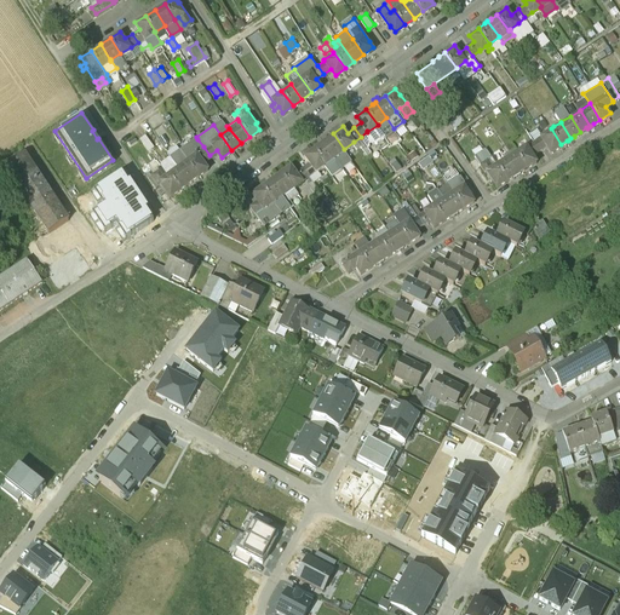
[(551,128),(540,134),(533,139),(539,149),(546,144),(551,150),(561,144),(551,128)]
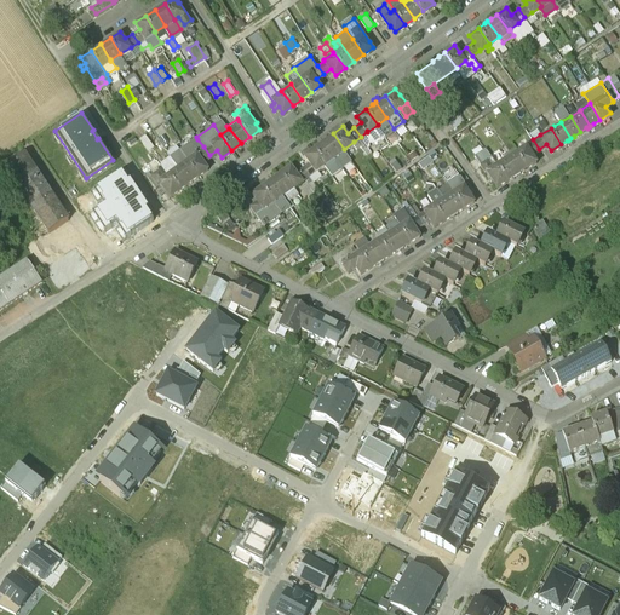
[(154,144),(145,132),(139,137),(148,148),(154,144)]
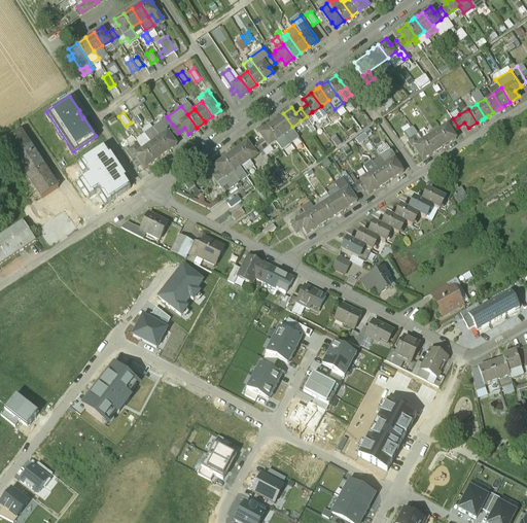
[(292,127),(283,113),(278,117),(277,116),(275,118),(284,132),(290,140),(299,135),(292,127)]
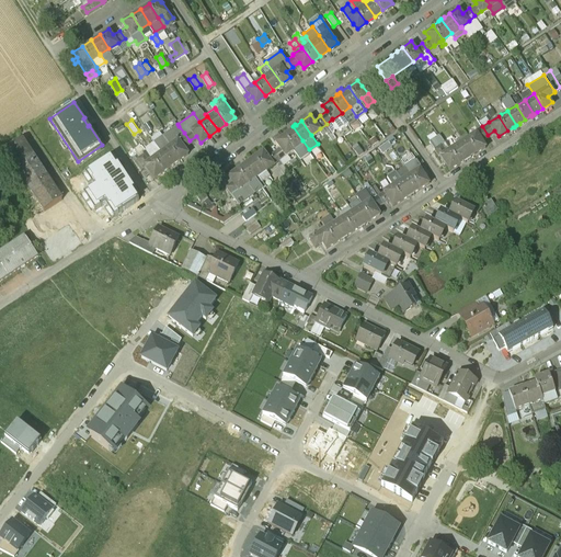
[(179,126),(164,136),(170,144),(178,137),(178,138),(184,133),(179,126)]
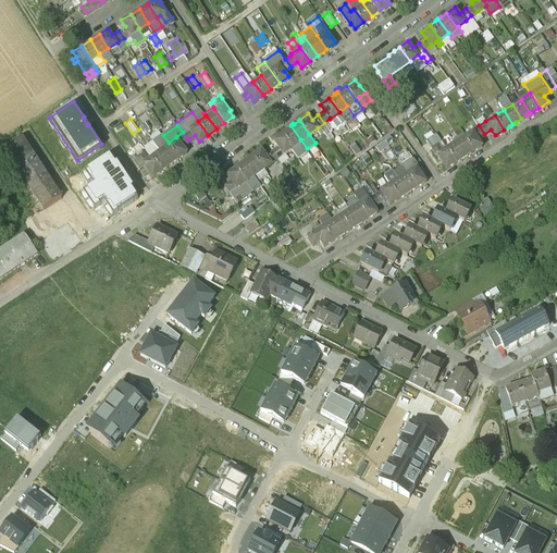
[(300,139),(291,125),(287,127),(287,128),(282,132),(293,146),(300,139)]
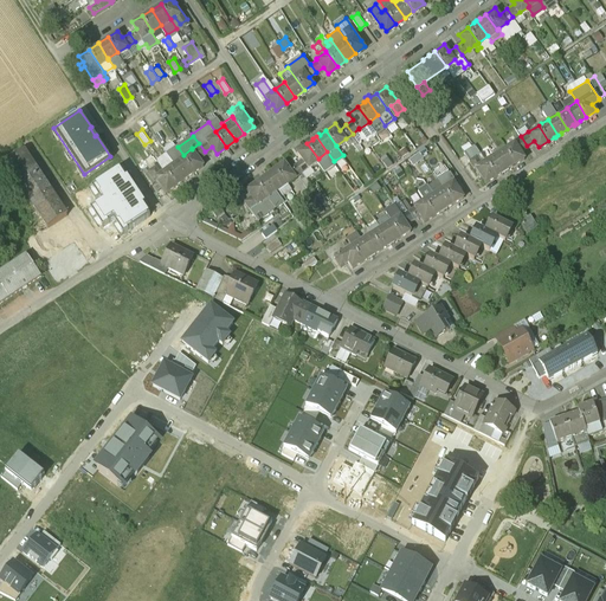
[(514,141),(504,147),(514,162),(524,156),(520,149),(527,146),(521,136),(515,141),(514,141)]
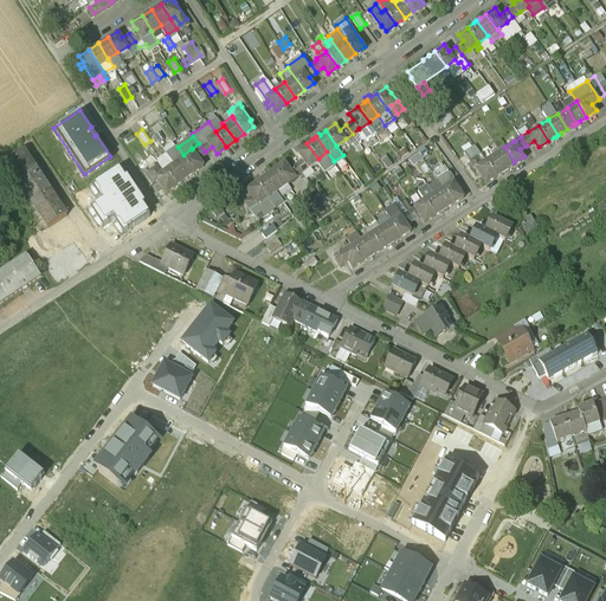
[(495,175),(485,159),(481,150),(475,142),(463,149),(469,159),(481,175),(485,181),(495,175)]
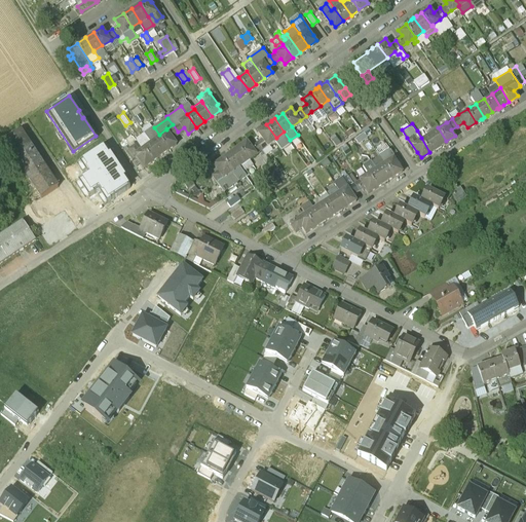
[(173,124),(166,129),(166,128),(159,135),(158,135),(167,148),(176,142),(173,137),(178,132),(173,124)]
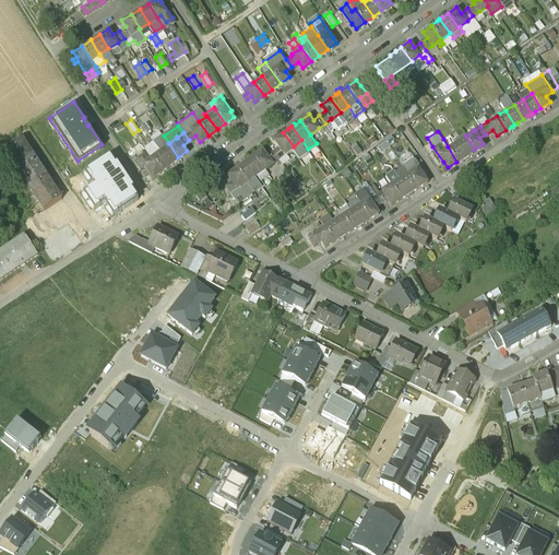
[(283,132),(274,139),(278,144),(272,150),(278,157),(284,153),(294,146),(283,132)]
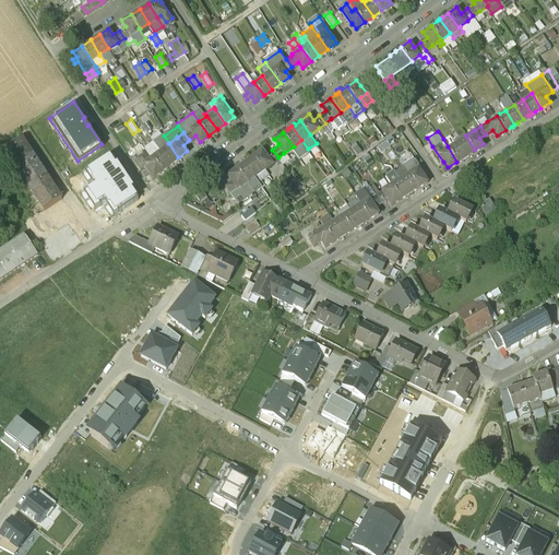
[(164,136),(163,133),(154,140),(161,149),(161,150),(170,163),(178,157),(168,143),(169,143),(164,136)]
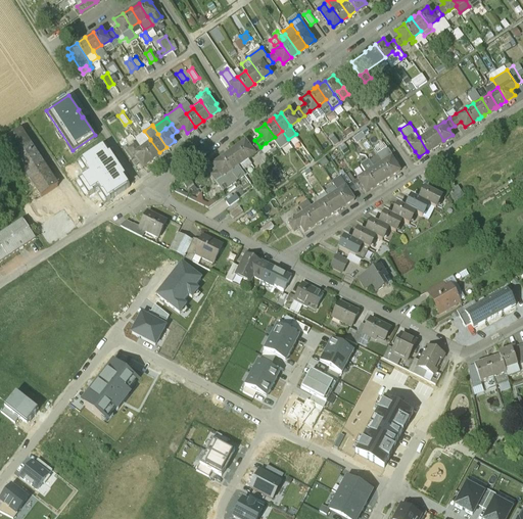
[(443,140),(435,127),(427,132),(435,146),(438,144),(443,140)]
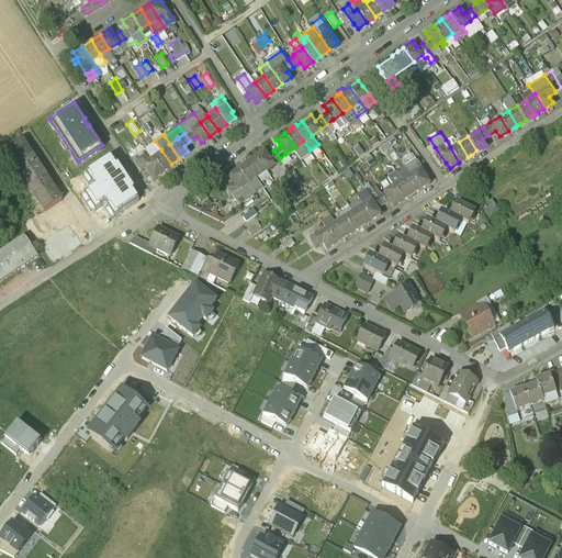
[(62,197),(22,137),(6,148),(44,209),(62,197)]
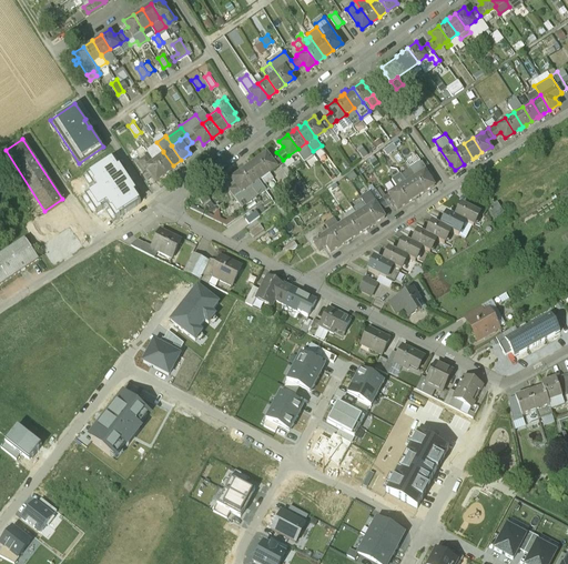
[(455,149),(464,164),(470,160),(470,161),(473,159),(464,143),(455,149)]
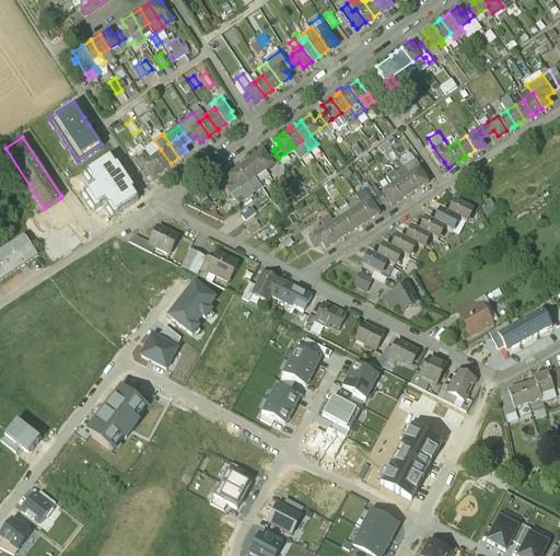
[(160,150),(159,148),(156,149),(153,150),(149,145),(144,148),(147,149),(151,157),(152,155),(162,170),(171,163),(161,150),(160,150)]
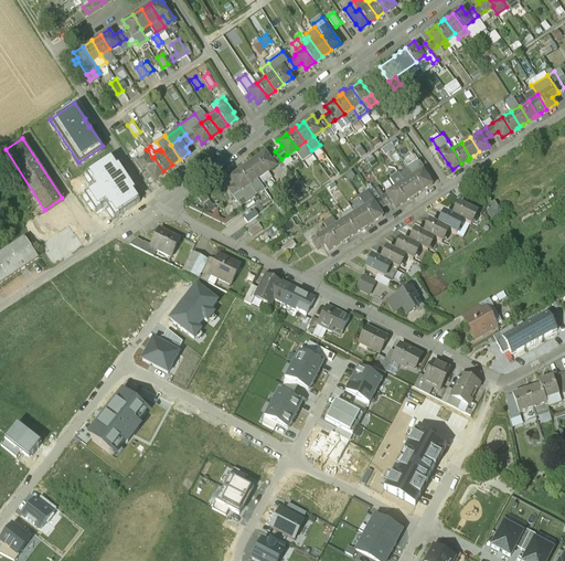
[(269,156),(265,149),(256,156),(266,170),(268,169),(275,163),(281,159),(275,151),(269,156)]
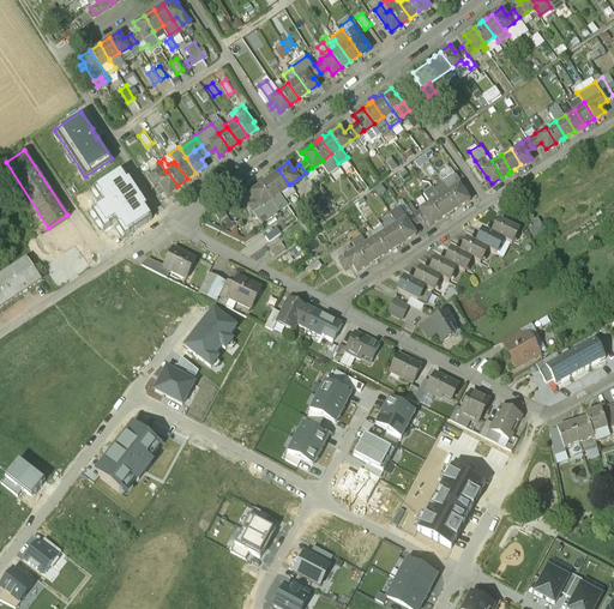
[(166,172),(161,163),(157,166),(150,170),(160,184),(156,186),(160,191),(163,187),(168,193),(178,186),(167,170),(166,172)]
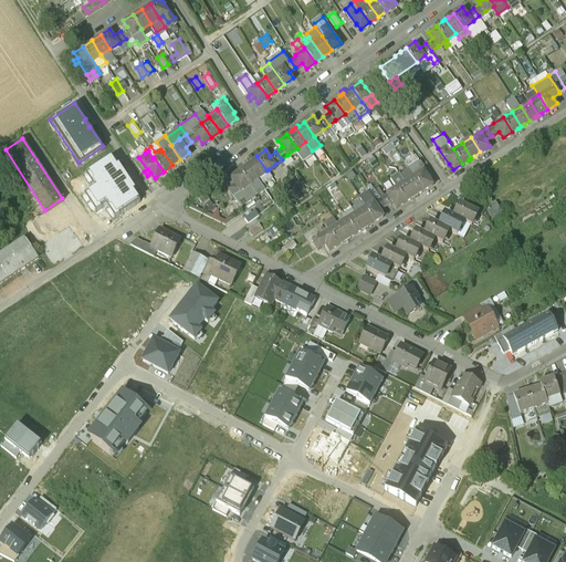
[(115,214),(139,198),(133,190),(135,189),(118,164),(116,165),(111,156),(87,172),(96,186),(85,193),(95,208),(106,200),(115,214)]
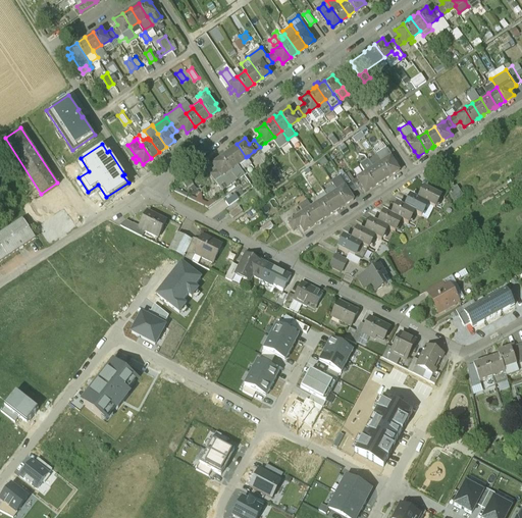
[(237,144),(231,148),(230,148),(228,149),(238,163),(240,161),(243,166),(244,165),(251,160),(248,156),(246,157),(237,144)]
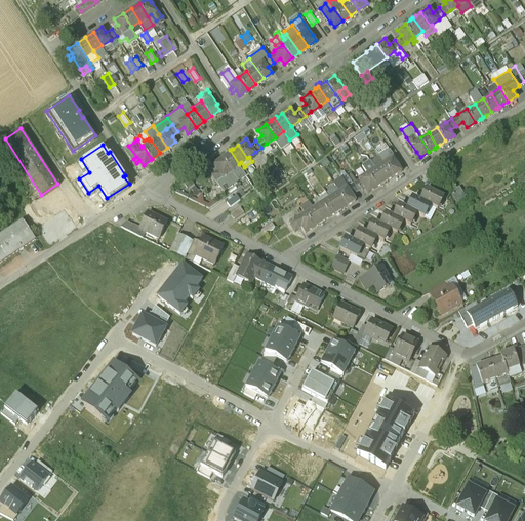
[(239,164),(230,150),(227,152),(228,153),(221,156),(232,169),(239,164)]
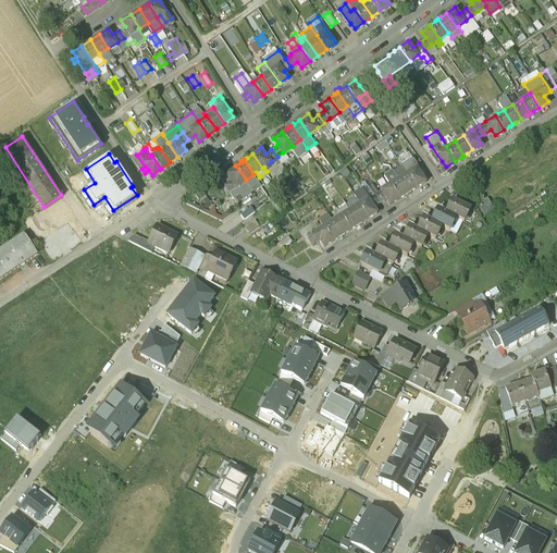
[(417,185),(407,171),(403,163),(394,170),(398,176),(408,192),(411,189),(410,189),(417,185)]
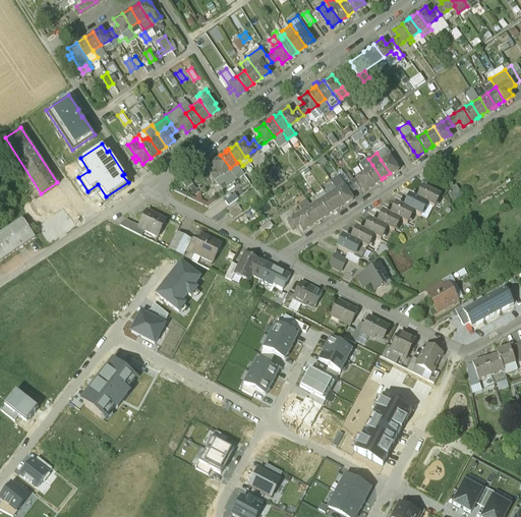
[(220,155),(212,161),(216,167),(210,171),(221,187),(235,176),(230,168),(220,155)]
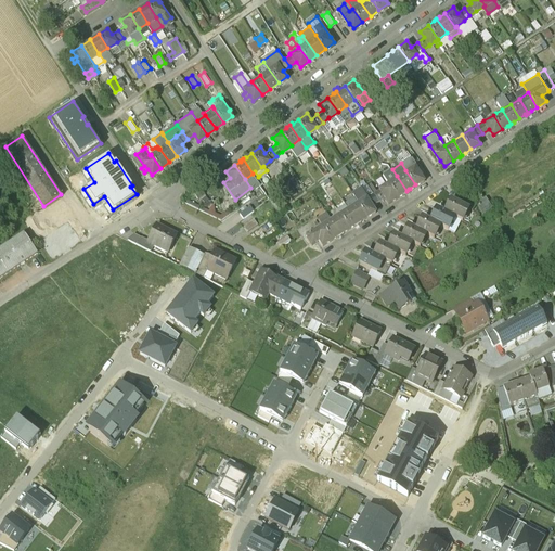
[(415,165),(405,170),(415,184),(424,179),(415,165)]
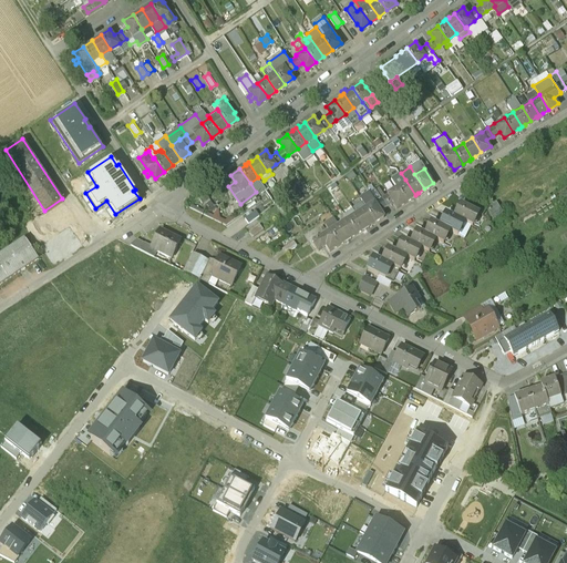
[(265,180),(264,181),(260,175),(258,177),(265,187),(268,185),(265,180)]
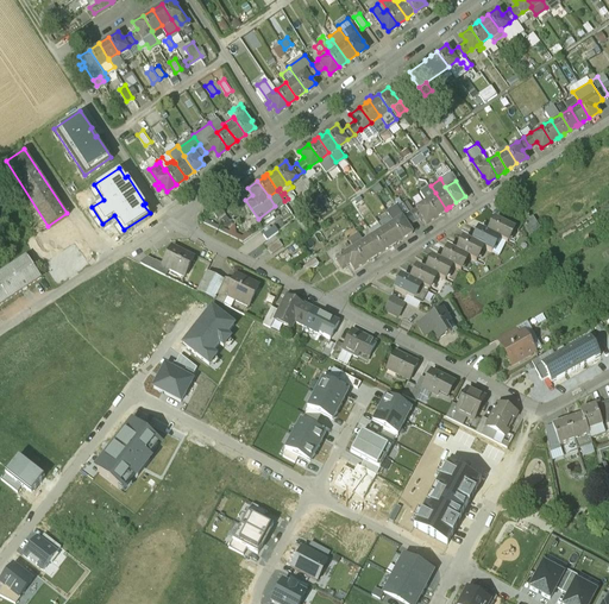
[(435,193),(426,199),(437,214),(443,211),(443,212),(446,209),(435,193)]
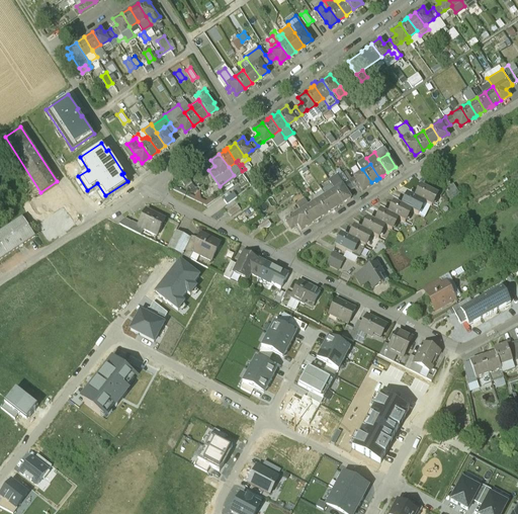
[(371,182),(362,169),(354,175),(359,182),(362,188),(371,182)]
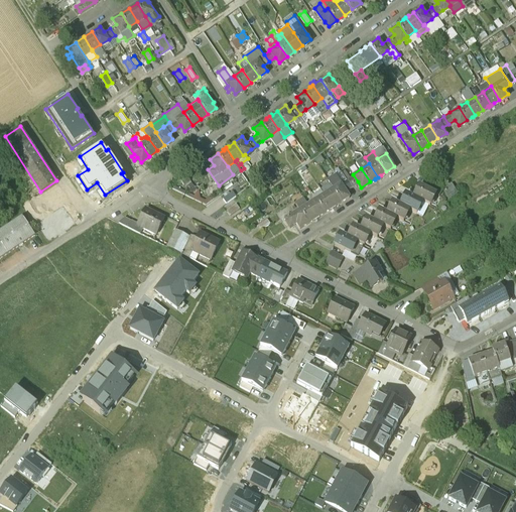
[(341,181),(335,173),(328,177),(334,186),(332,187),(341,201),(349,195),(346,189),(352,185),(347,178),(341,181)]
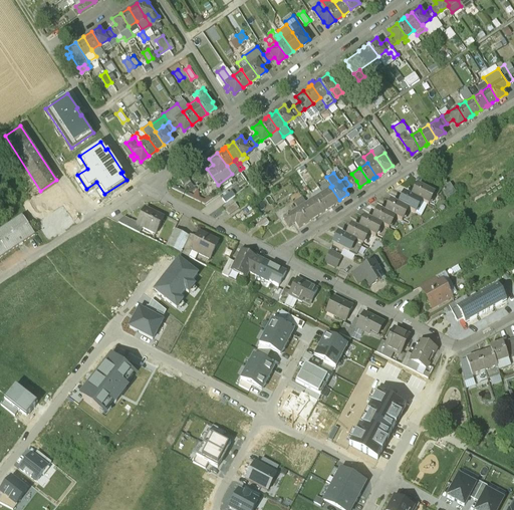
[(348,176),(345,178),(350,185),(356,181),(351,174),(348,176)]
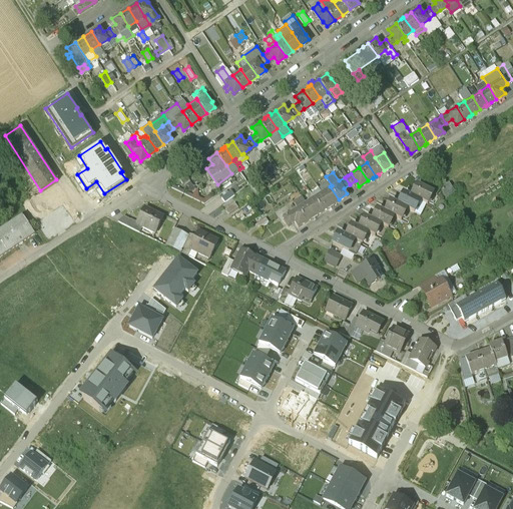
[(440,185),(427,179),(424,185),(433,189),(433,190),(436,191),(440,185)]
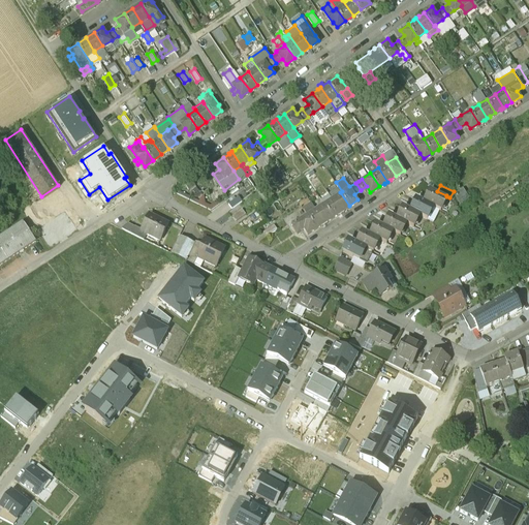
[(437,191),(430,187),(424,199),(433,205),(440,208),(446,196),(446,195),(437,191)]
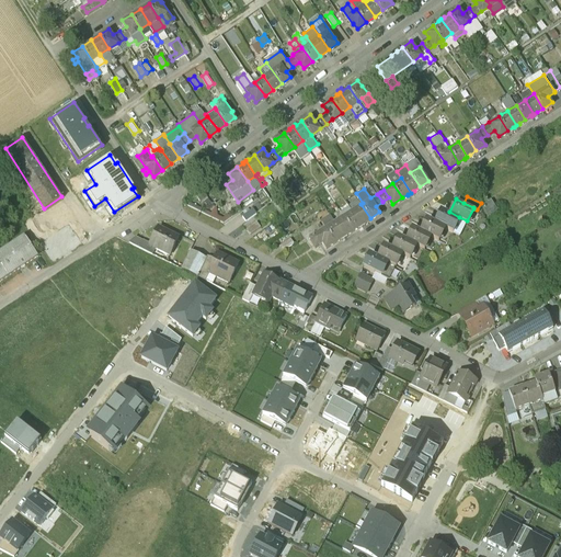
[(216,204),(212,212),(227,219),(231,212),(216,204)]
